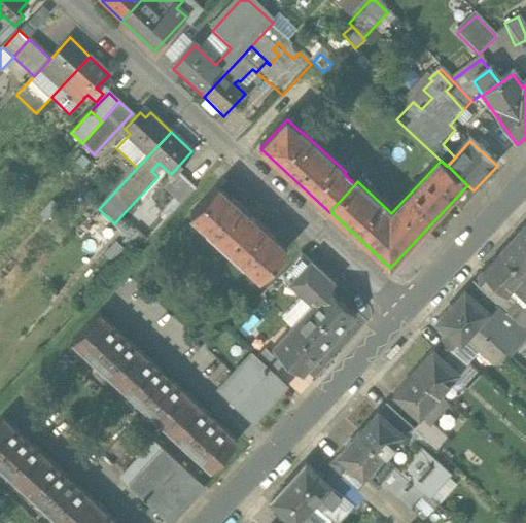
[(178,175),(164,190),(179,205),(194,188),(178,175)]
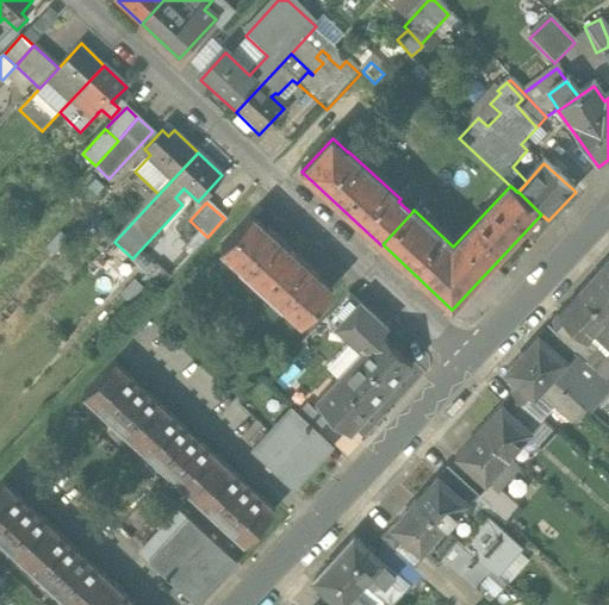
[(318,276),(268,228),(266,230),(252,217),(223,247),(243,267),(241,269),(281,307),(283,305),(302,324),(331,293),(317,279),(318,276)]
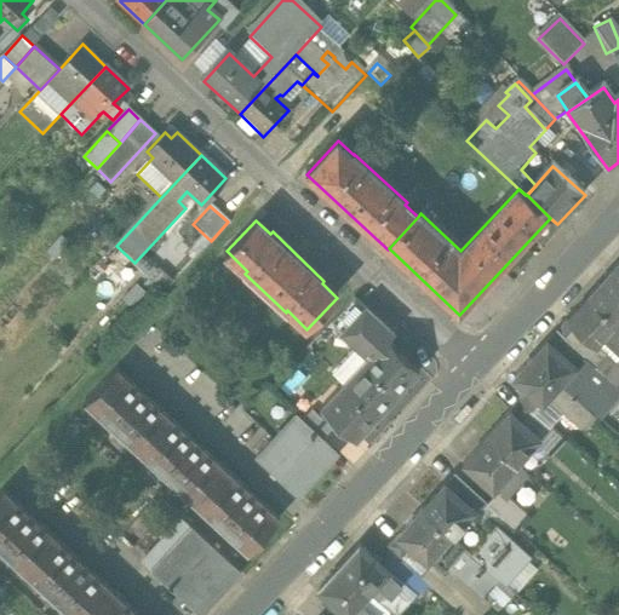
[(618,288),(611,281),(590,303),(618,329),(618,288)]
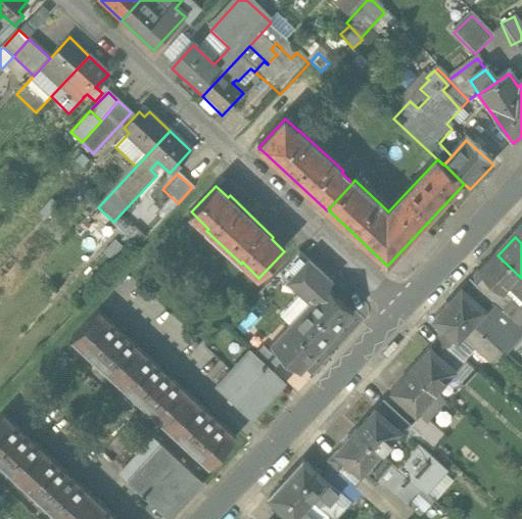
[(521,278),(497,255),(479,275),(490,286),(503,297),(521,278)]
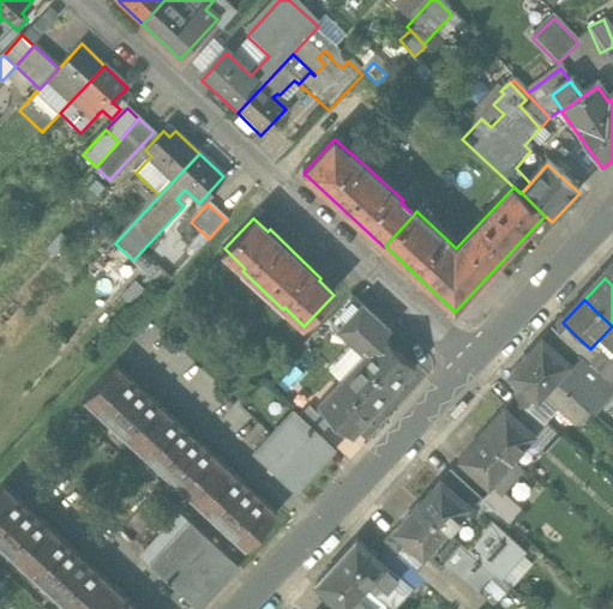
[(563,323),(553,333),(568,345),(576,336),(563,323)]
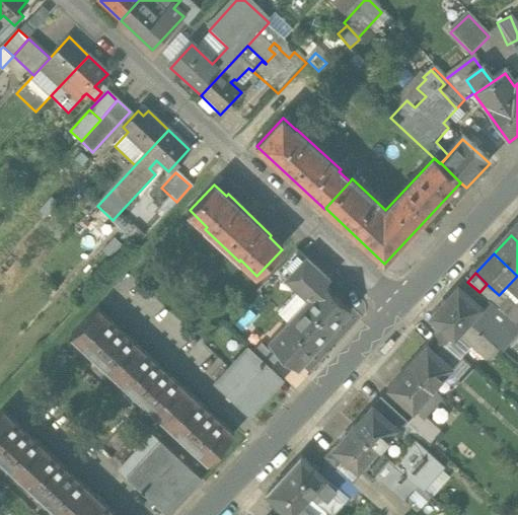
[(479,292),(467,282),(467,283),(471,287),(469,289),(464,285),(445,306),(469,327),(498,353),(514,336),(485,310),(492,303),(479,292)]
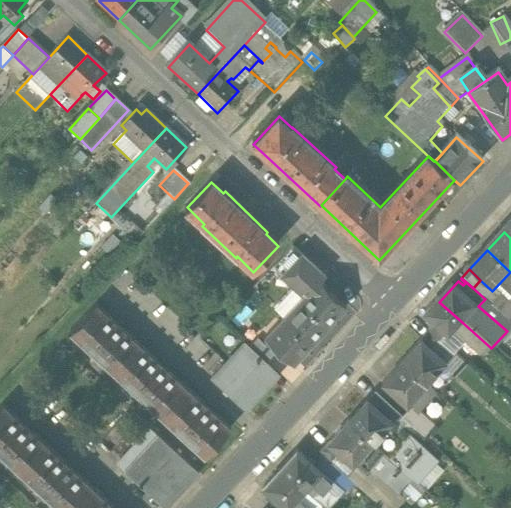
[(319,284),(301,303),(327,327),(345,308),(336,299),(339,296),(336,293),(334,295),(329,290),(328,292),(319,284)]
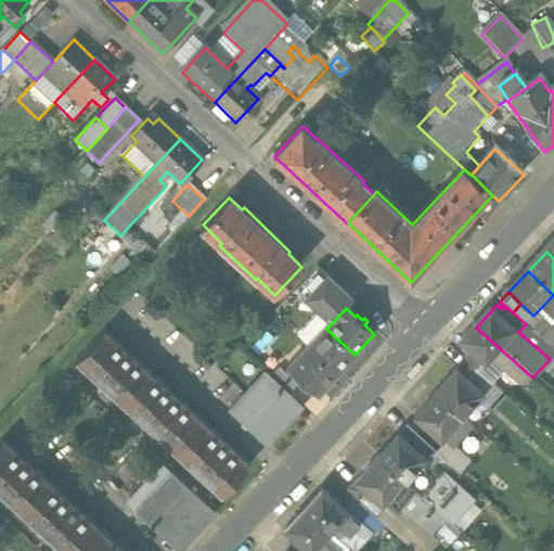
[(502,350),(476,328),(462,343),(476,356),(487,366),(502,350)]
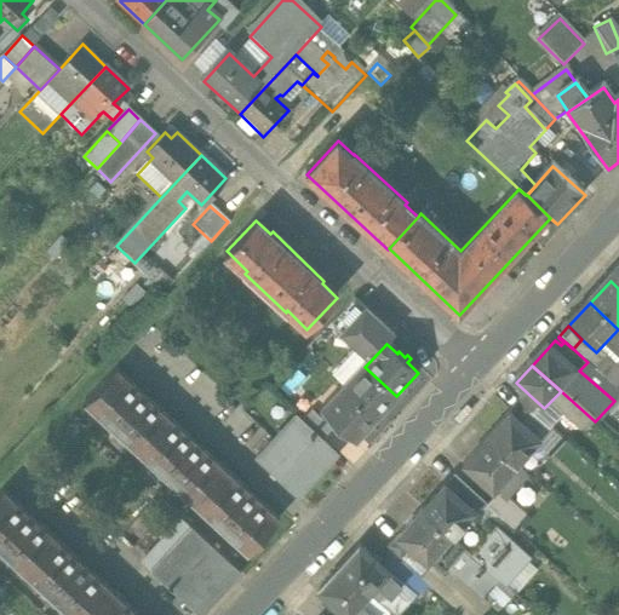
[(365,367),(344,389),(377,418),(396,396),(365,367)]
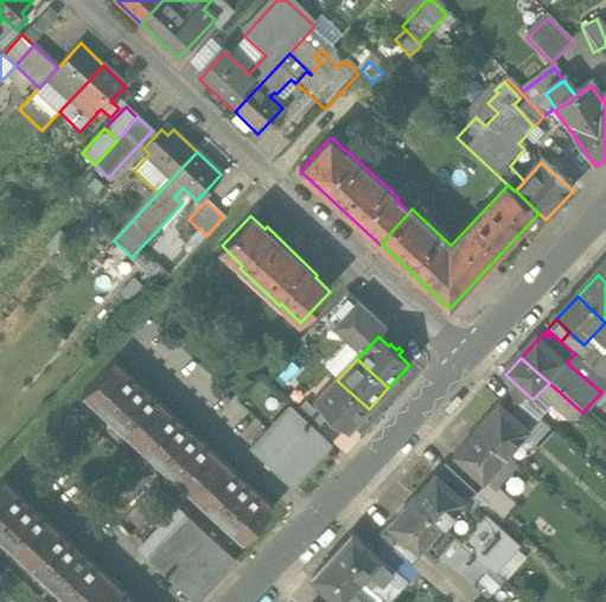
[(167,415),(114,365),(83,397),(135,448),(167,415)]
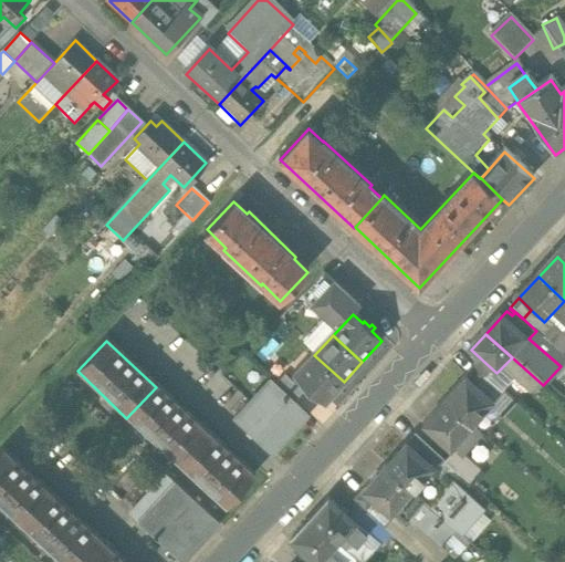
[(344,382),(314,355),(294,376),(303,385),(302,386),(307,392),(304,395),(310,399),(314,395),(323,404),(344,382)]
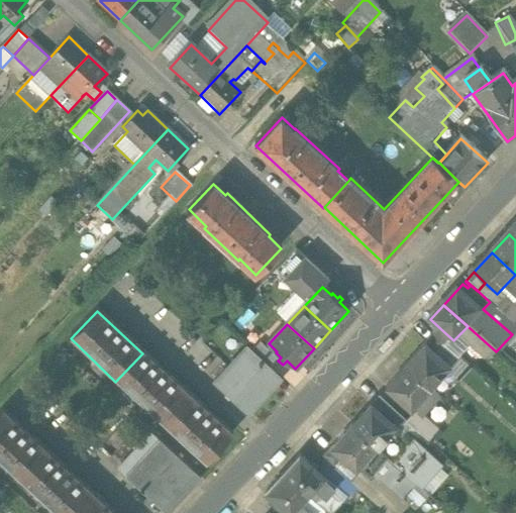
[(453,340),(443,331),(435,340),(445,349),(453,340)]
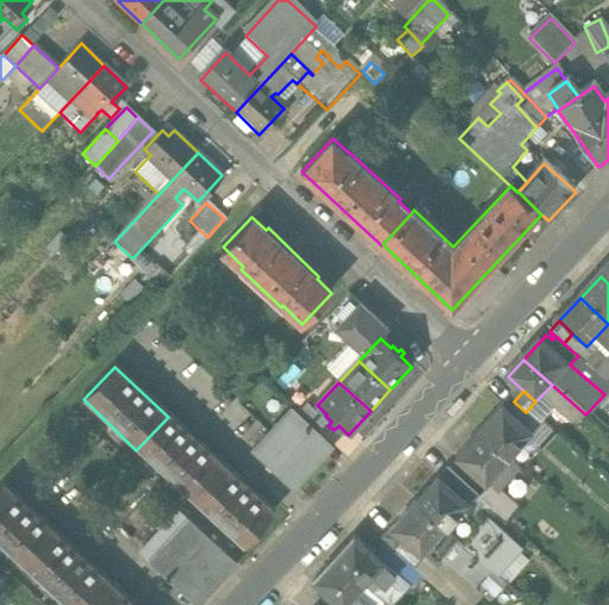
[(526,412),(514,401),(504,412),(516,423),(526,412)]
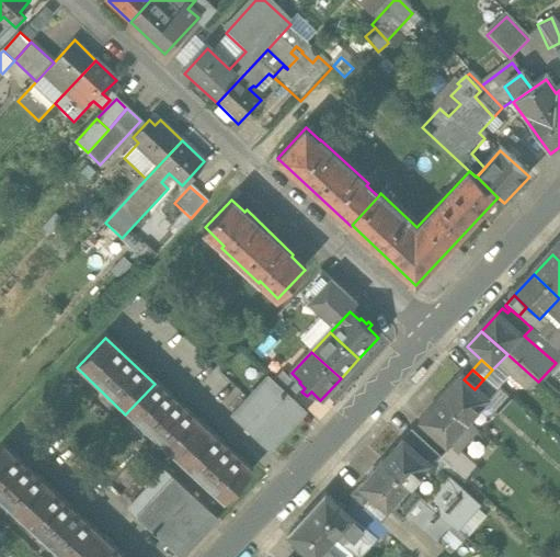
[(301,393),(282,375),(274,384),(294,401),(301,393)]
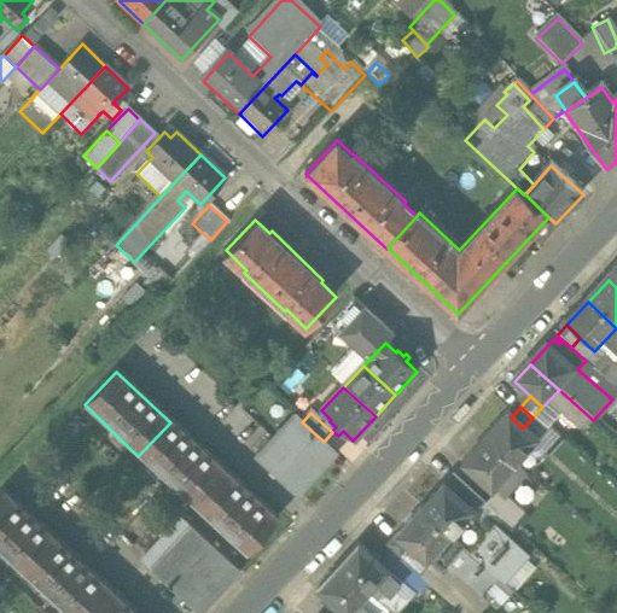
[(292,494),(332,450),(324,442),(302,422),(296,416),(256,460),(292,494)]
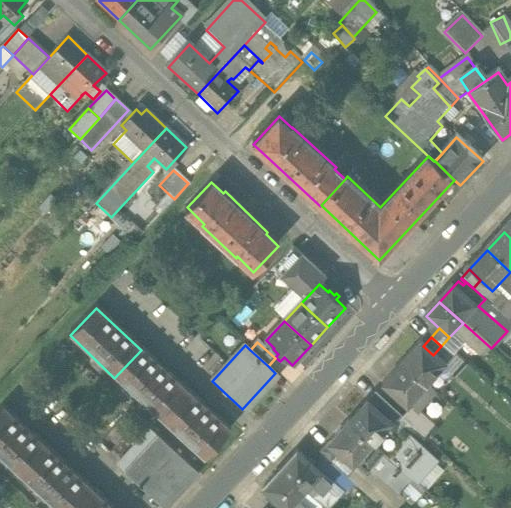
[(427,388),(446,368),(433,355),(423,346),(404,367),(427,388)]
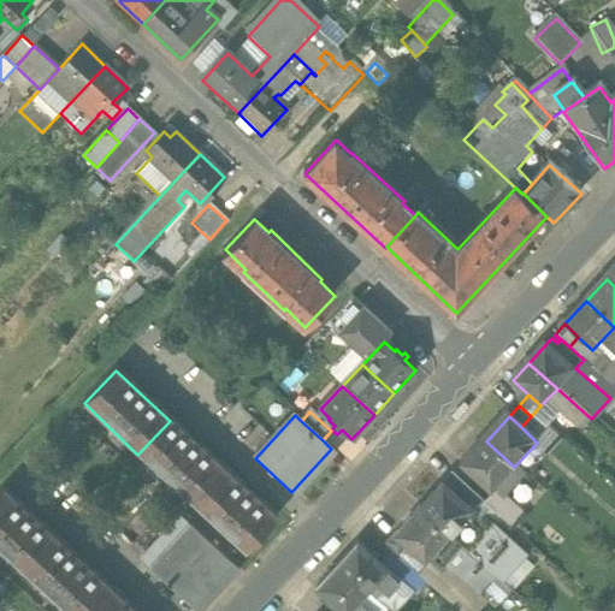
[(222,473),(170,421),(137,455),(191,505),(222,473)]
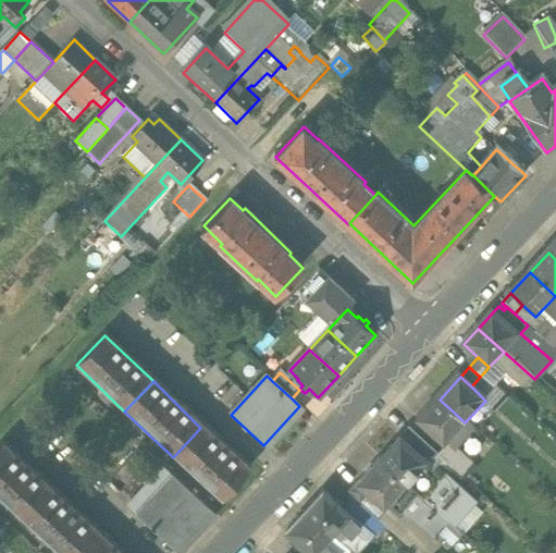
[(443,444),(465,422),(440,400),(418,420),(443,444)]
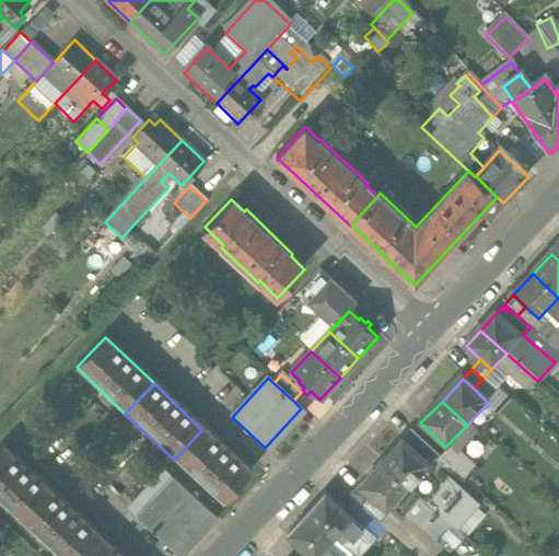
[(249,474),(201,430),(174,460),(222,505),(249,474)]
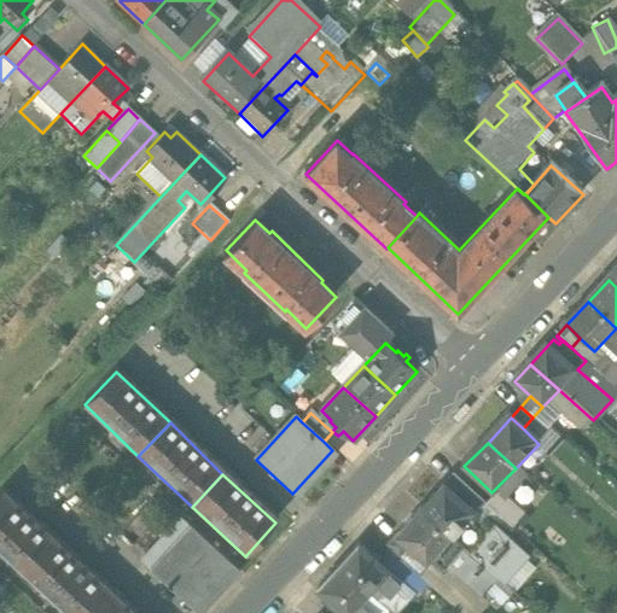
[(529,567),(446,489),(423,513),(450,541),(505,591),(529,567)]
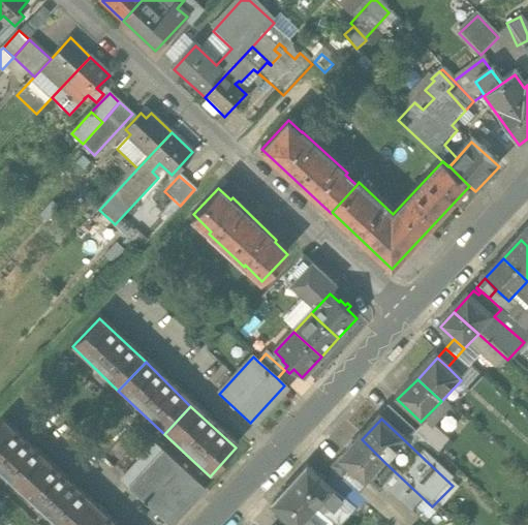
[(49,465),(3,423),(0,425),(0,472),(22,494),(49,465)]
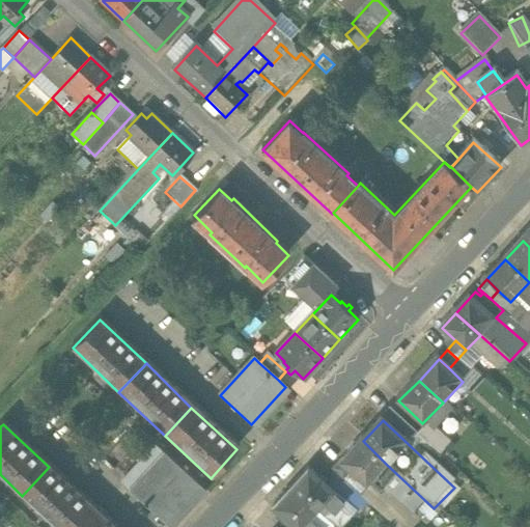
[(387,465),(363,441),(343,462),(354,473),(367,486),(387,465)]
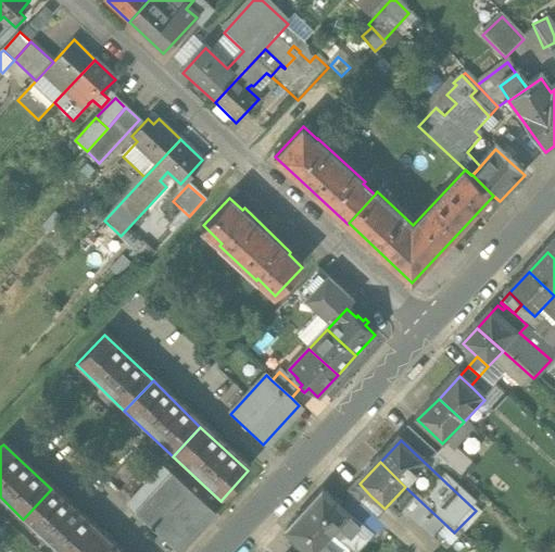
[(134,518),(165,548),(201,511),(169,481),(134,518)]
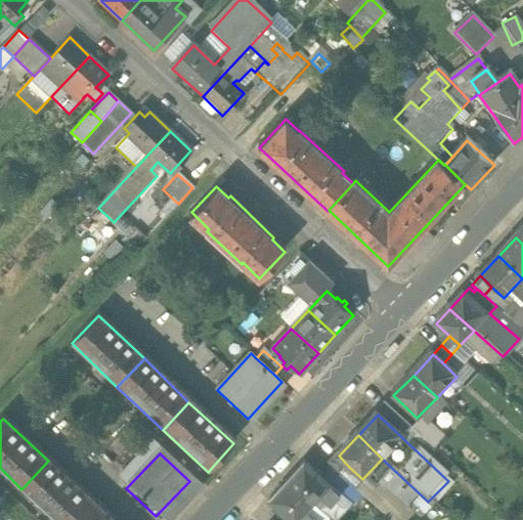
[(349,467),(339,456),(330,466),(341,476),(349,467)]
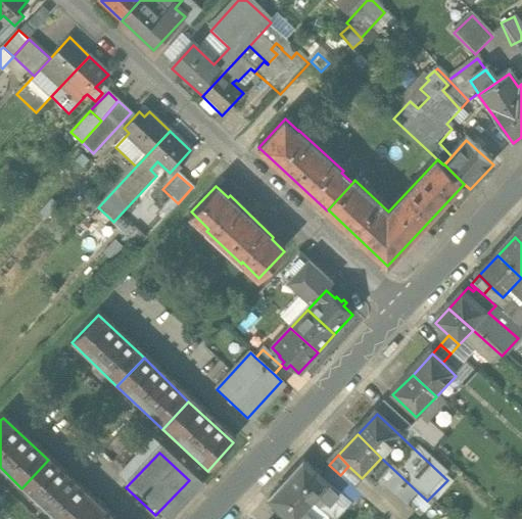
[(78,518),(94,502),(48,460),(21,488),(54,518),(78,518)]
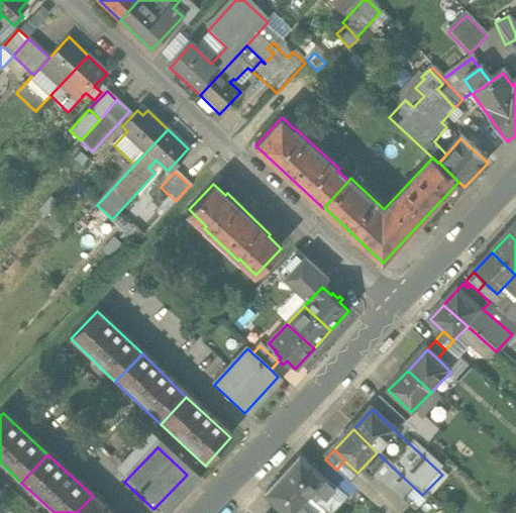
[(316,489),(324,480),(301,458),(284,477),(308,499),(316,489)]
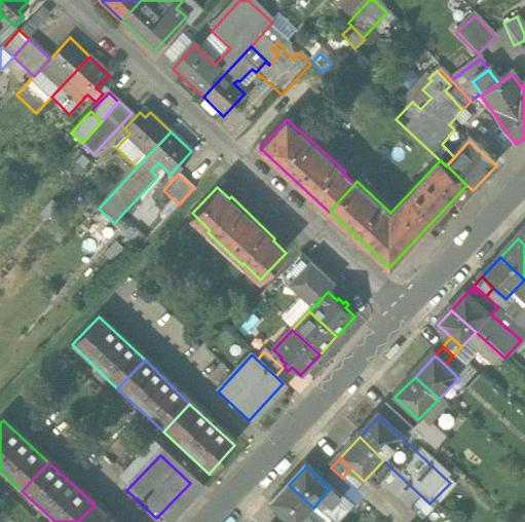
[(305,517),(313,508),(289,485),(271,504),(292,521),(301,521),(305,517)]
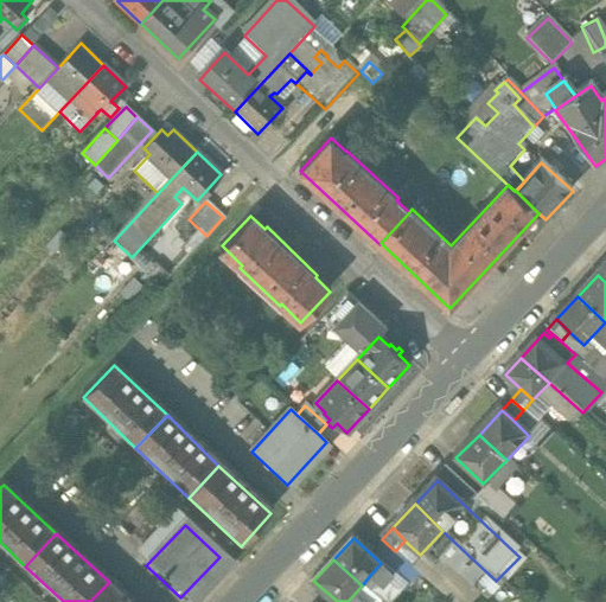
[(401,581),(381,563),(371,574),(391,591),(401,581)]
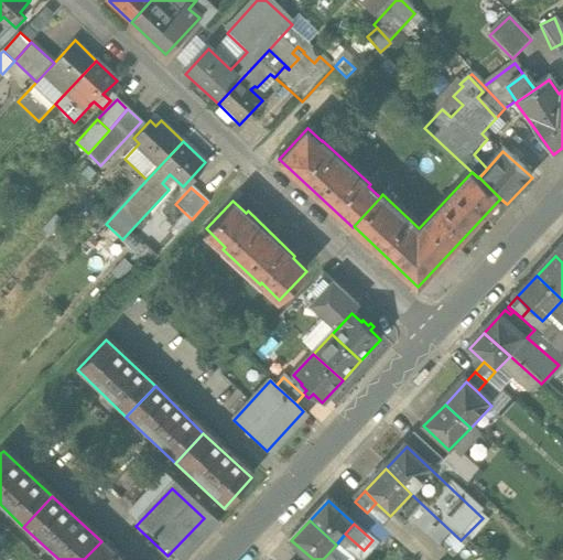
[(120,559),(101,541),(84,559),(120,559)]
